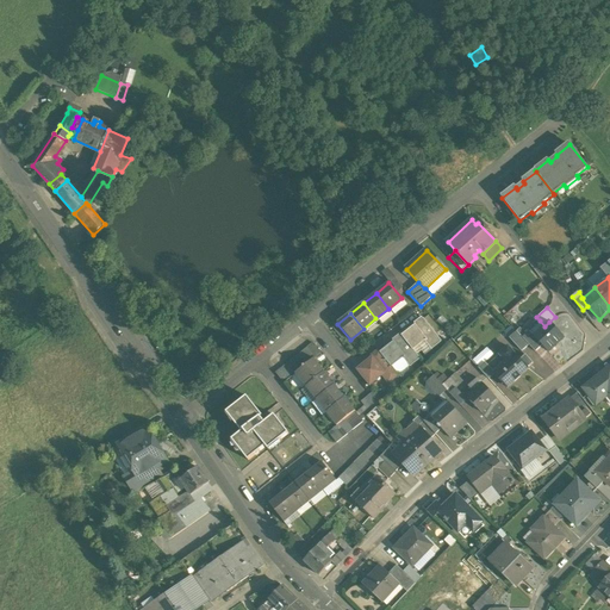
[(423,319),(402,336),(412,350),(424,341),(431,349),(441,342),(423,319)]
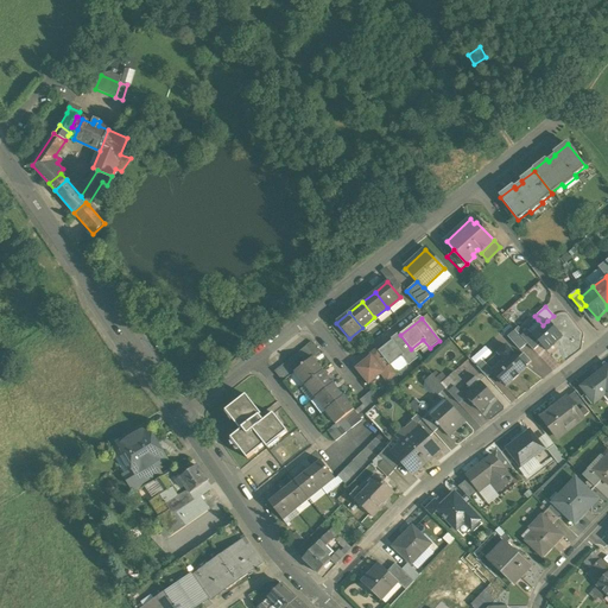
[(538,320),(527,330),(532,336),(543,325),(538,320)]
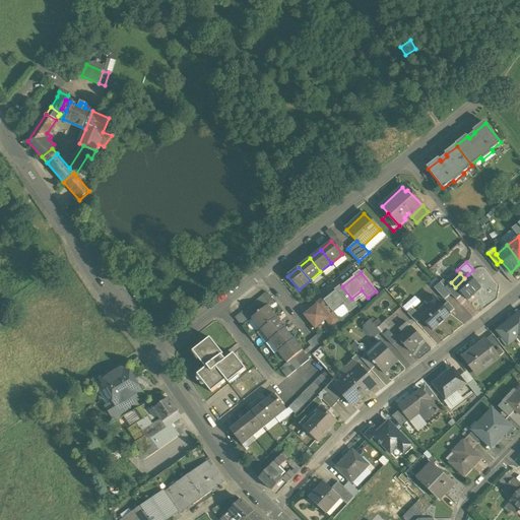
[(464,278),(455,287),(462,295),(467,300),(480,287),(468,274),(464,278)]
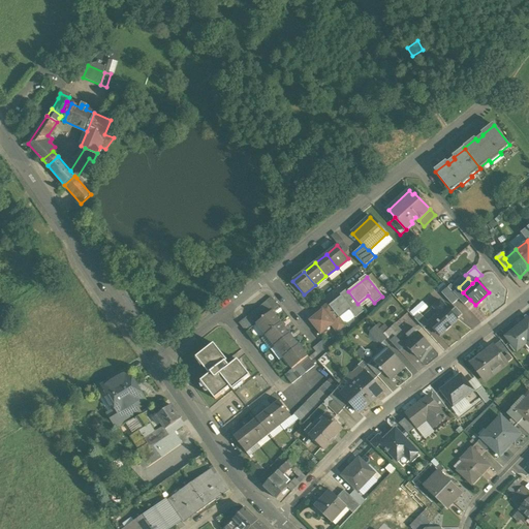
[(459,287),(454,292),(459,300),(464,305),(470,300),(463,292),(459,287)]
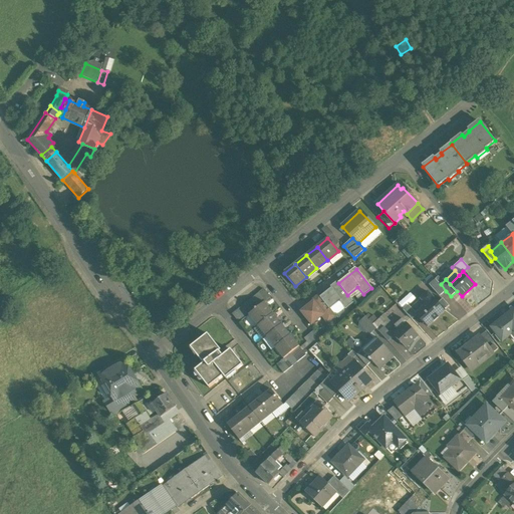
[(441,284),(436,280),(430,285),(440,296),(446,291),(441,284)]
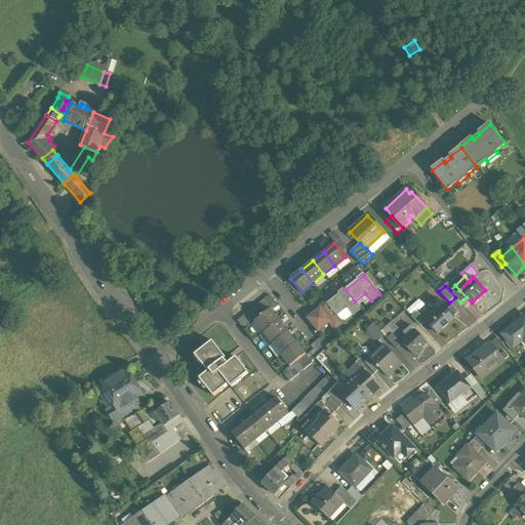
[(346,289),(327,304),(336,316),(347,308),(353,315),(361,309),(355,301),(346,289)]
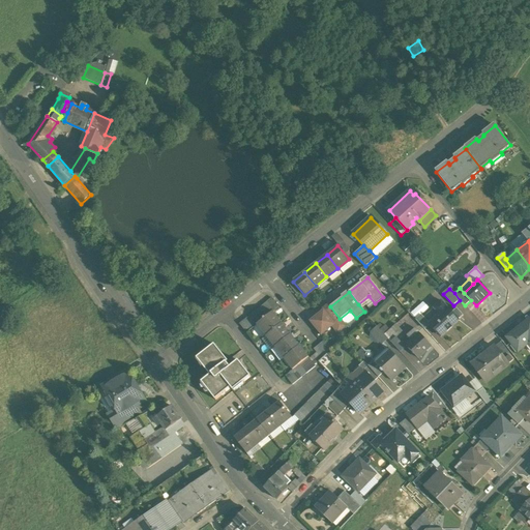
[(273,312),(278,307),(272,298),(239,325),(246,333),(259,323),(273,312)]
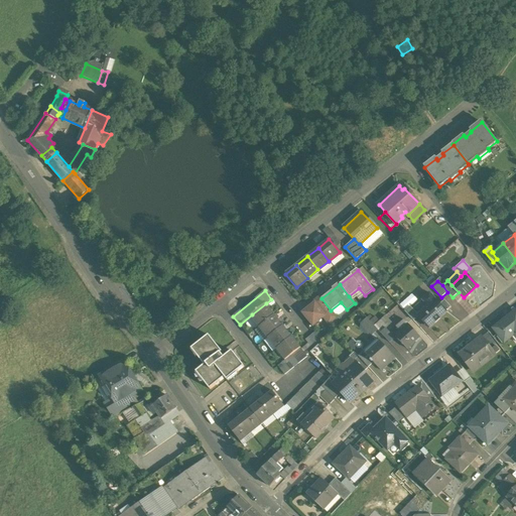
[(429,292),(421,299),(427,306),(435,299),(429,292)]
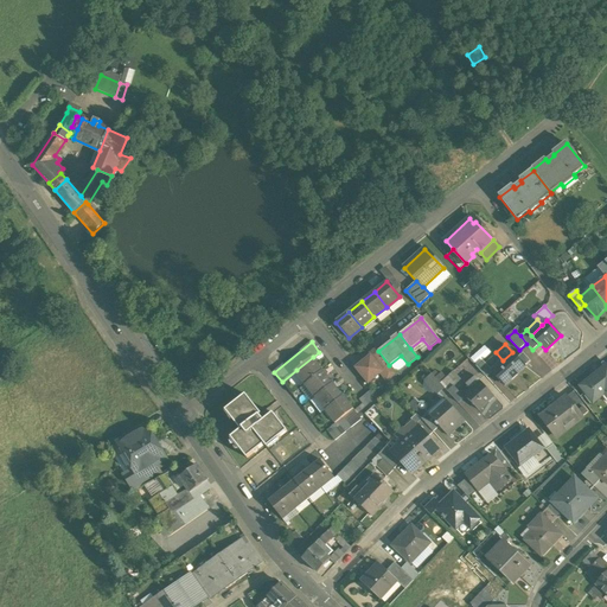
[(378,351),(357,369),(368,382),(379,374),(385,382),(396,374),(389,365),(378,351)]
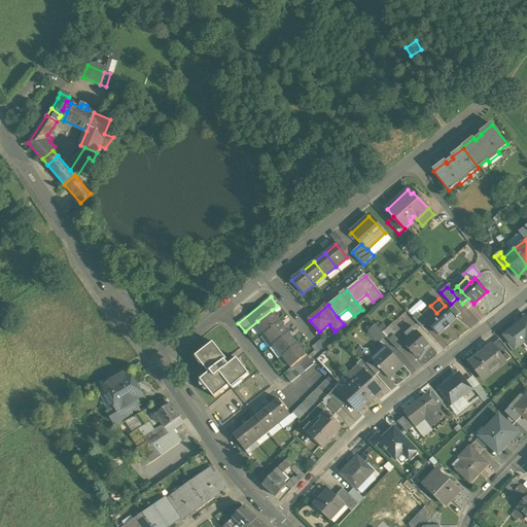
[(430,306),(421,316),(426,322),(436,313),(430,306)]
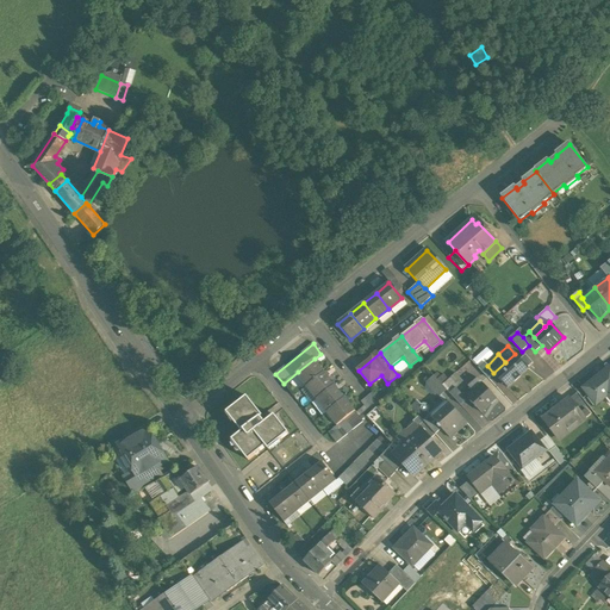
[(493,373),(506,387),(528,368),(520,360),(515,354),(505,362),(493,373)]
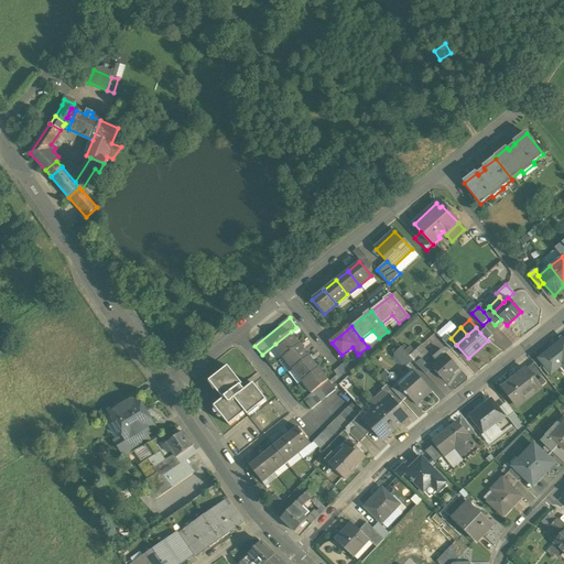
[(486,328),(480,333),(488,340),(492,336),(486,328)]
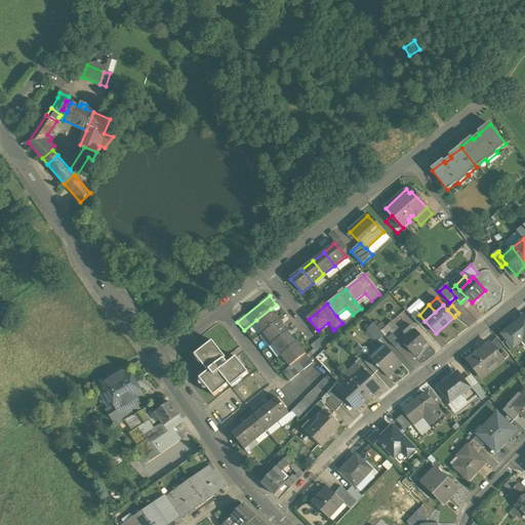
[(271,309),(256,320),(266,331),(279,320),(271,309)]
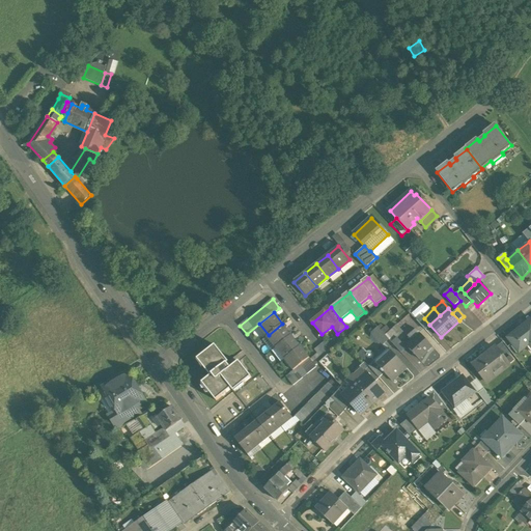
[(424,318),(421,315),(416,320),(424,330),(429,325),(424,318)]
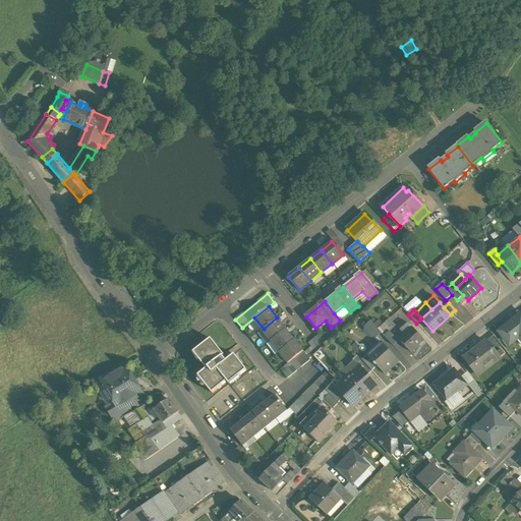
[(520,312),(498,332),(509,345),(520,335),(520,312)]
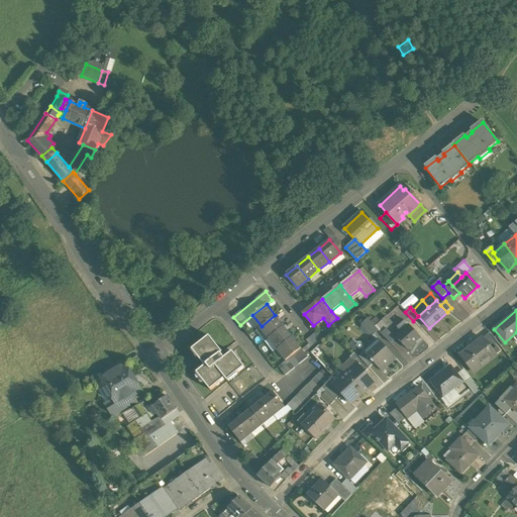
[(275,315),(262,326),(270,337),(284,326),(275,315)]
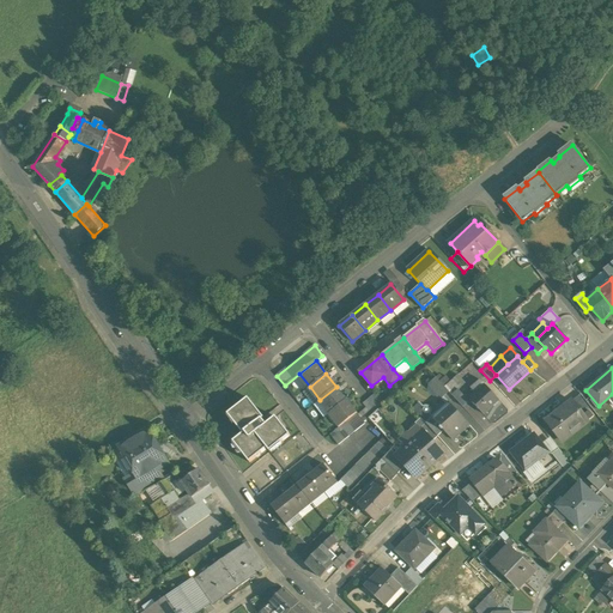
[(447,390),(437,380),(430,386),(441,398),(447,390)]
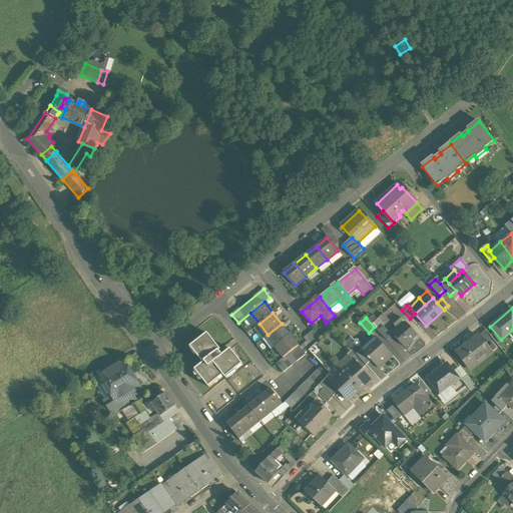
[(417,335),(402,318),(394,325),(398,330),(392,335),(403,347),(417,335)]
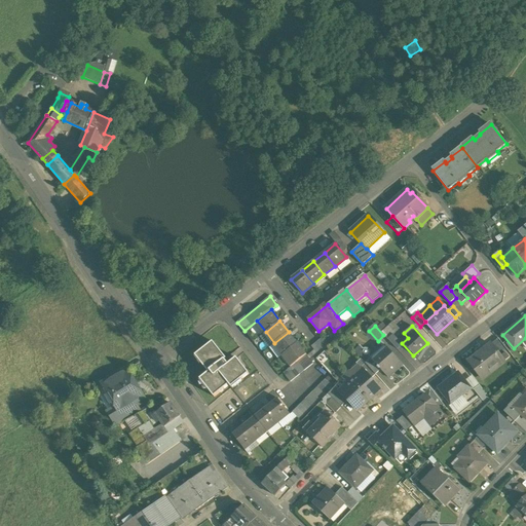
[(289,332),(274,343),(284,354),(297,343),(289,332)]
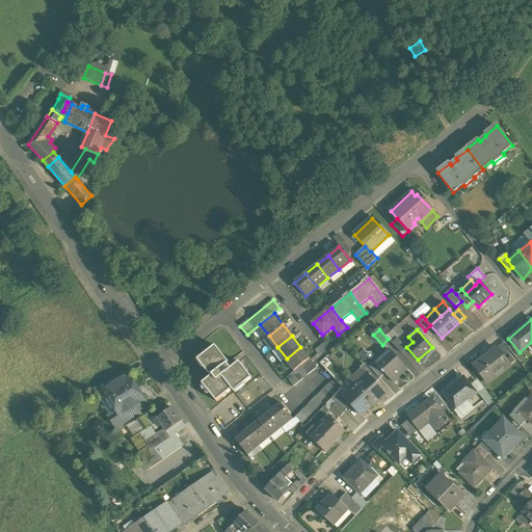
[(406,348),(397,339),(392,343),(401,353),(406,348)]
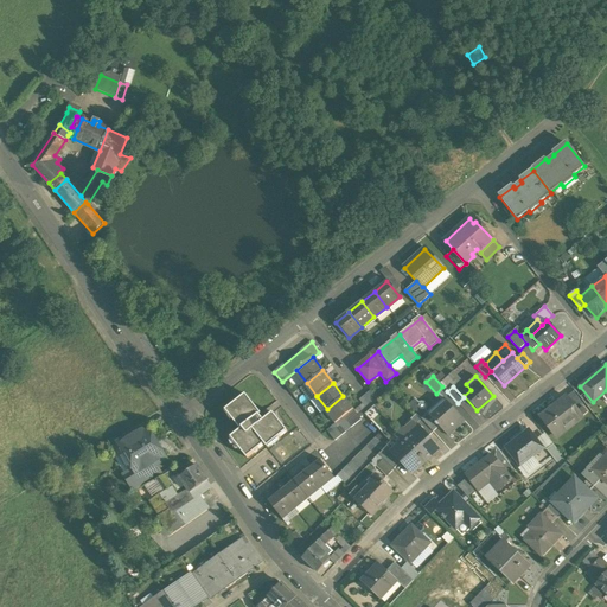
[(360,400),(368,410),(381,400),(374,390),(360,400)]
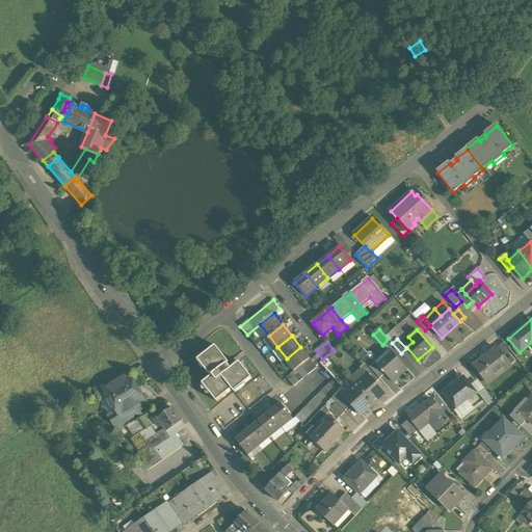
[(503,343),(496,348),(503,357),(510,352),(503,343)]
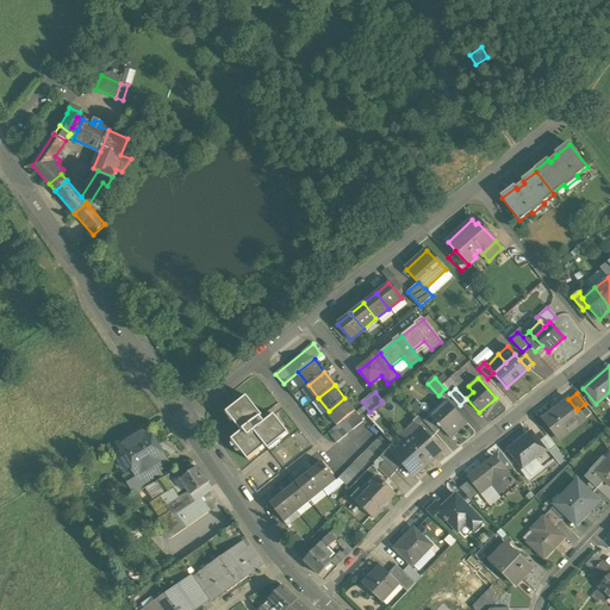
[(266,422),(246,397),(225,414),(241,433),(231,441),(248,461),(266,447),(268,449),(288,434),(274,416),(266,422)]
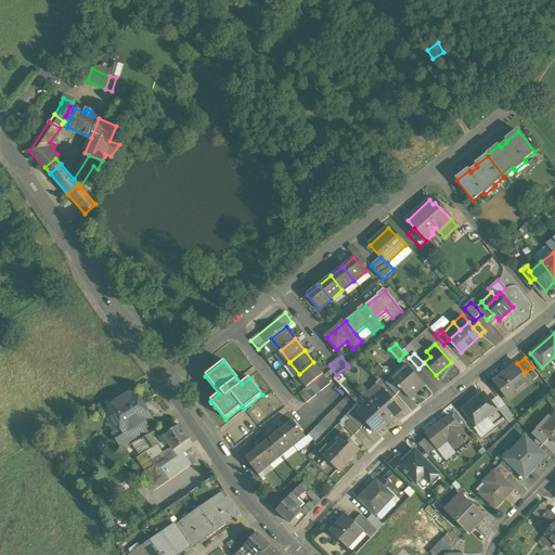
[(313,362),(299,374),(309,386),(323,374),(313,362)]
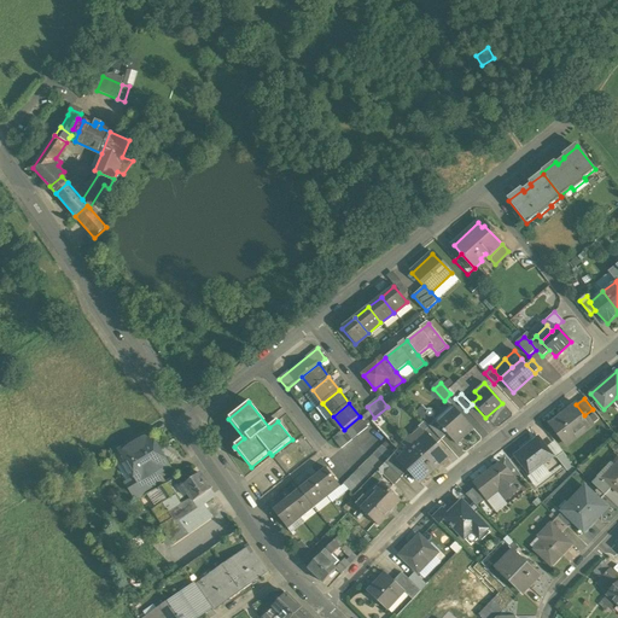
[(576,404),(551,425),(565,444),(592,424),(584,415),(576,404)]
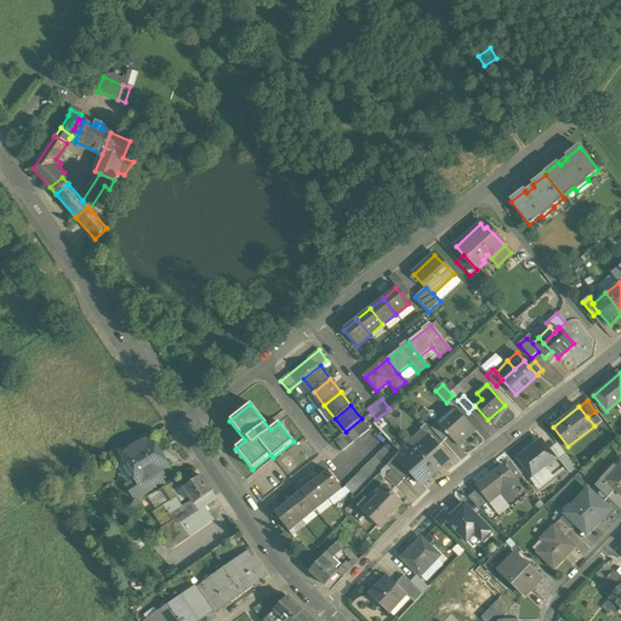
[(455,408),(437,423),(449,437),(457,446),(459,445),(457,444),(473,429),(474,431),(476,429),(455,408)]
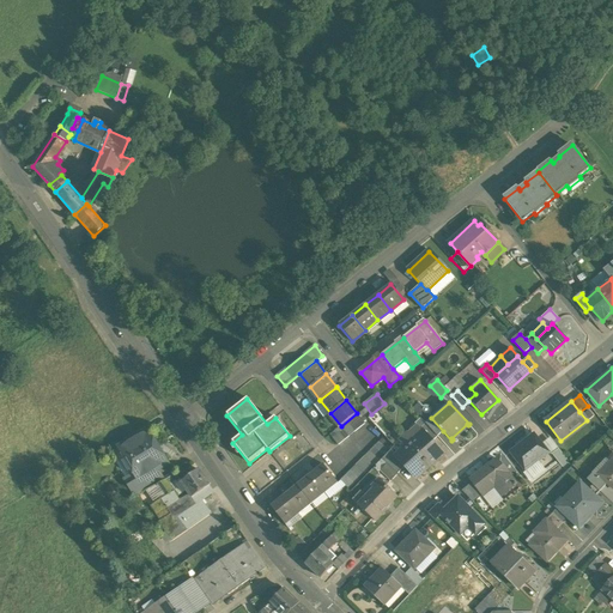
[(423,410),(419,405),(413,411),(425,424),(431,418),(428,414),(429,413),(430,410),(429,408),(425,408),(423,410)]
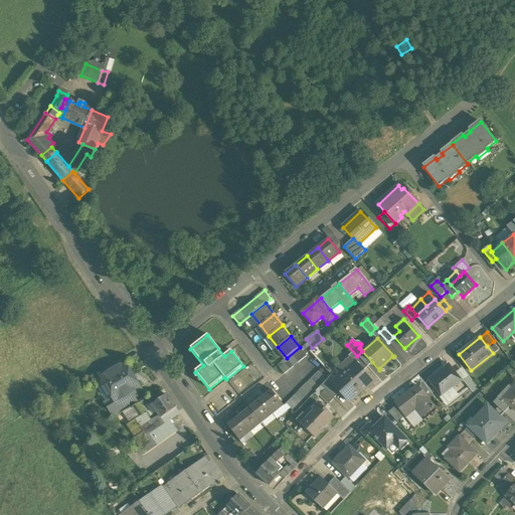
[(307,356),(300,347),(278,366),(285,374),(307,356)]
